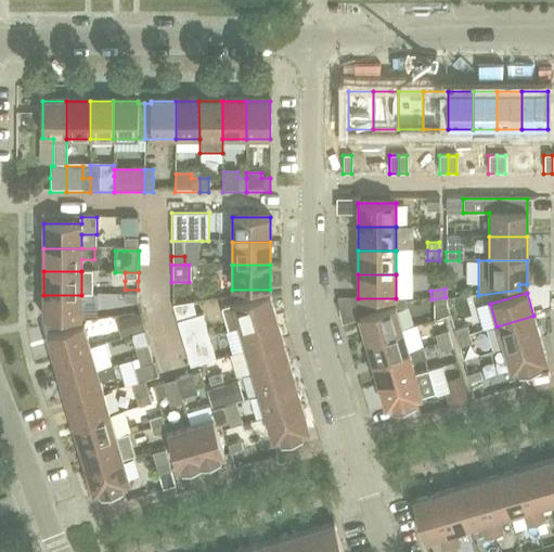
[(81,295),(43,295),(43,319),(81,319),(81,295)]
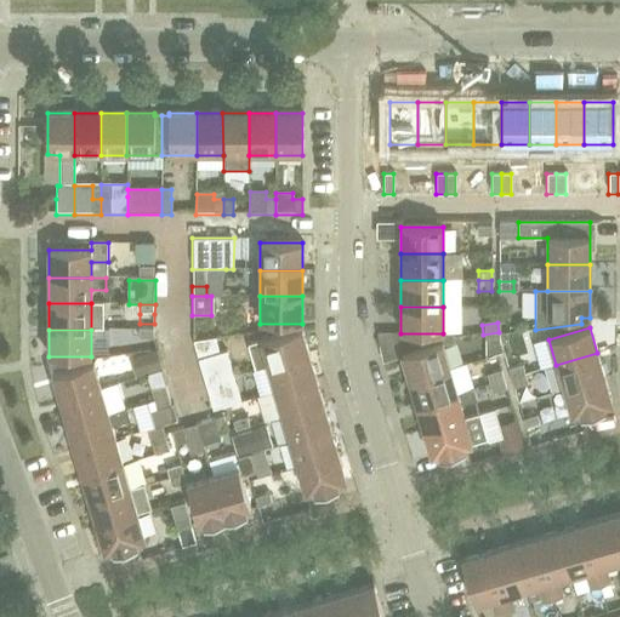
[(261,342),(268,367),(308,355),(301,330),(261,342)]
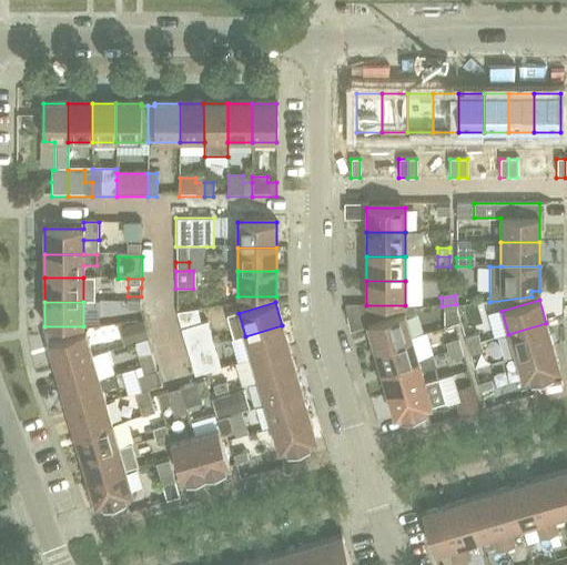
[(456,304),(442,306),(443,315),(443,329),(458,324),(457,313),(456,304)]
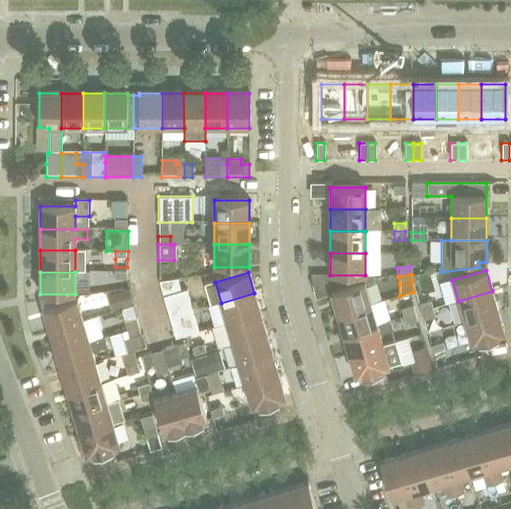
[(185,291),(181,292),(177,280),(158,282),(158,283),(162,298),(168,319),(191,312),(185,291)]
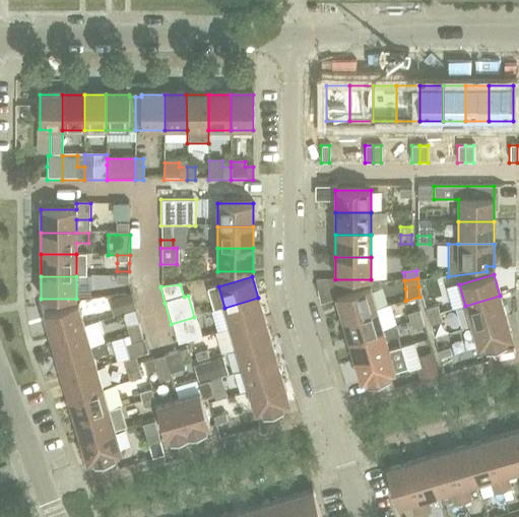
[(335,298),(342,319),(376,309),(370,287),(335,298)]
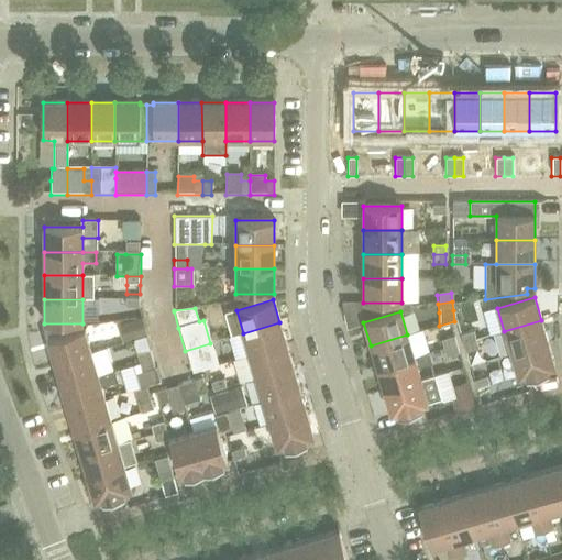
[(123,346),(147,338),(142,319),(118,327),(123,346)]
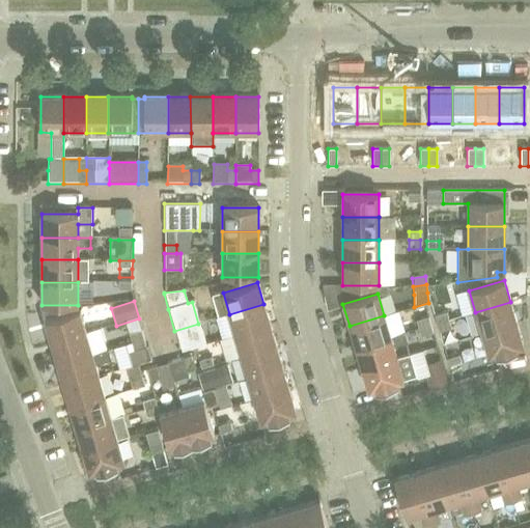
[(475,312),(481,334),(517,324),(510,302),(475,312)]
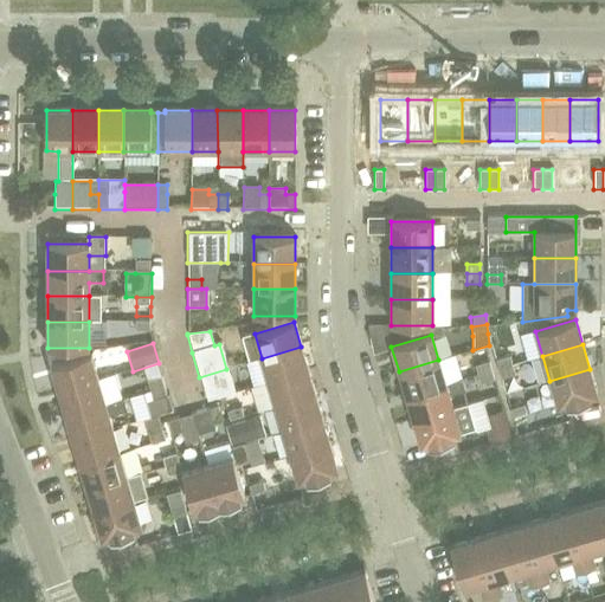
[(262,358),(269,383),(309,371),(301,347),(262,358)]
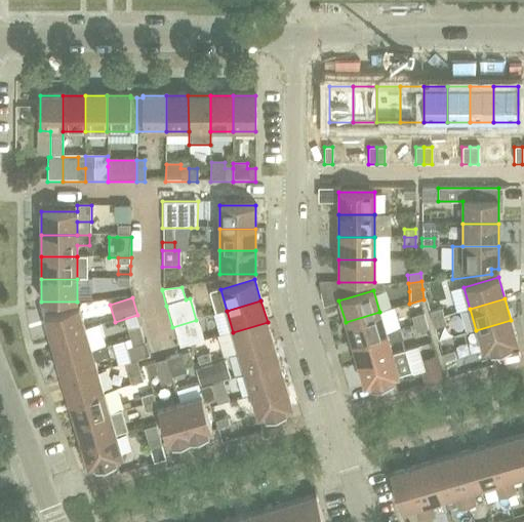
[(44,317),(50,339),(85,329),(78,308),(44,317)]
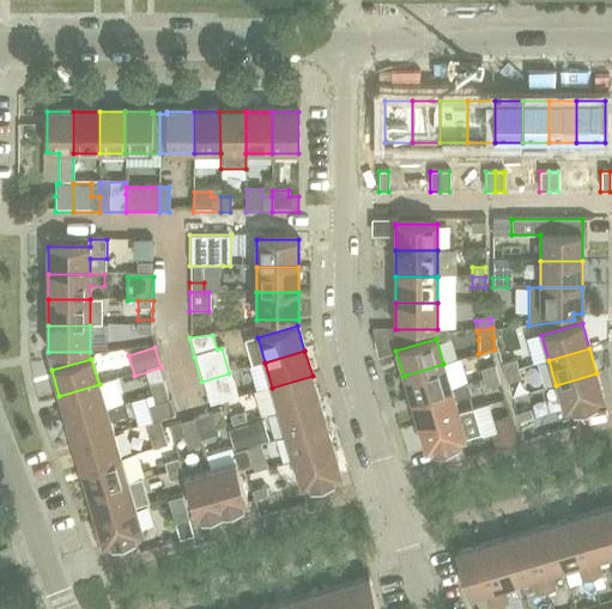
[(501,365),(504,375),(517,370),(515,361),(501,365)]
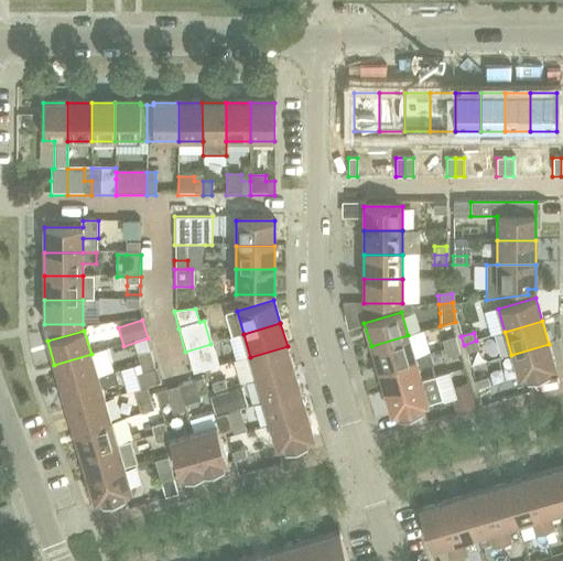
[(408,335),(371,346),(378,369),(414,358),(408,335)]
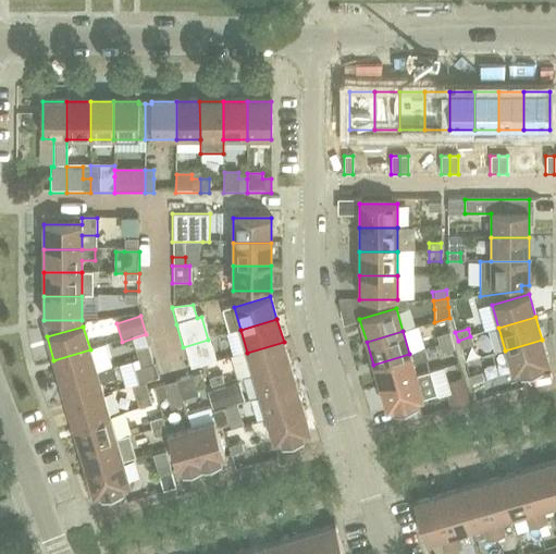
[(439,346),(452,342),(449,333),(436,337),(439,346)]
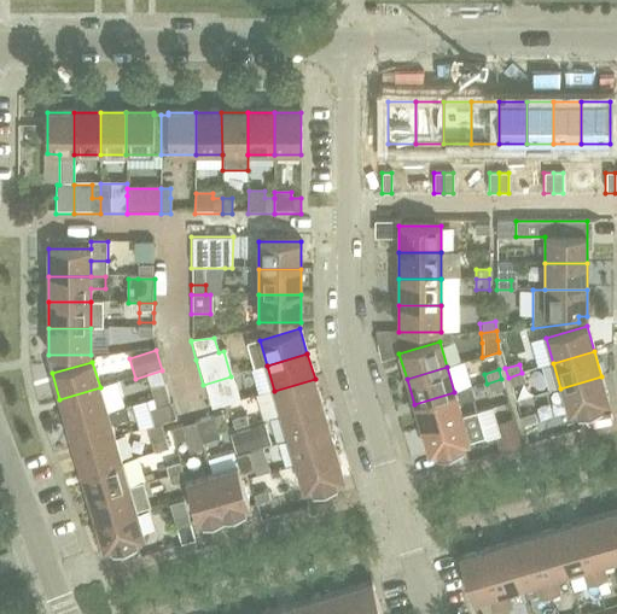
[(522,373),(508,378),(511,386),(524,382),(522,373)]
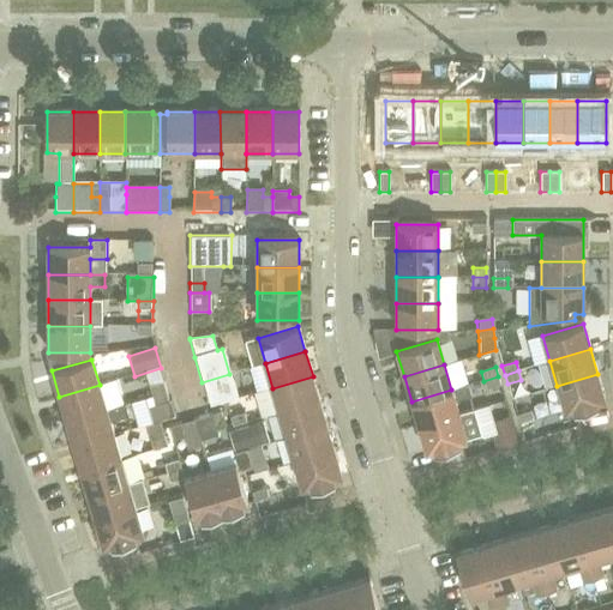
[(202,382),(209,406),(236,399),(229,374),(202,382)]
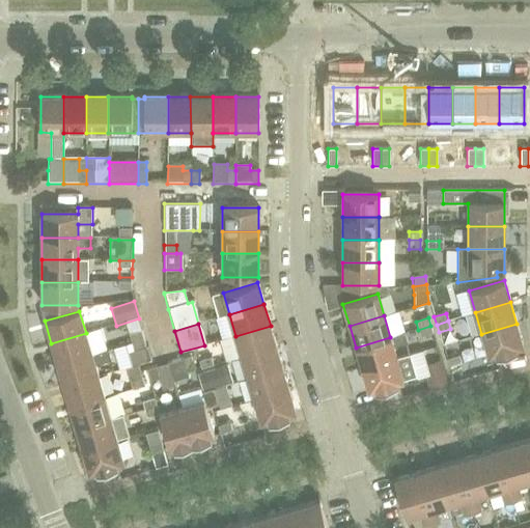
[(523,346),(517,324),(481,334),(489,357),(496,354),(497,358),(517,353),(515,349),(523,346)]
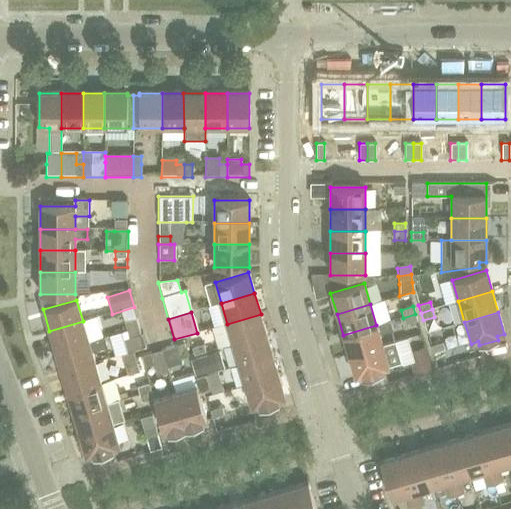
[(261,314),(227,324),(233,345),(267,335),(261,314)]
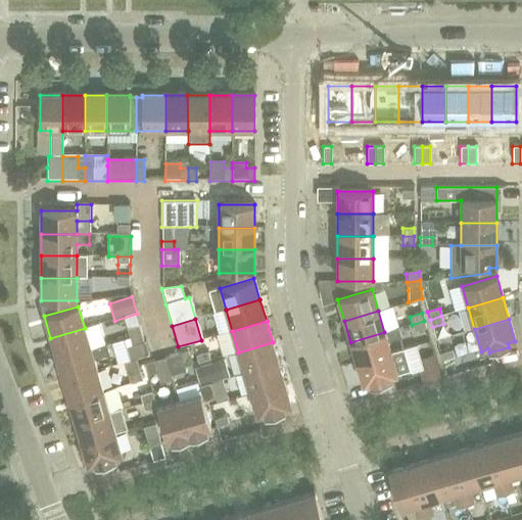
[(424,321),(412,325),(415,333),(426,329),(424,321)]
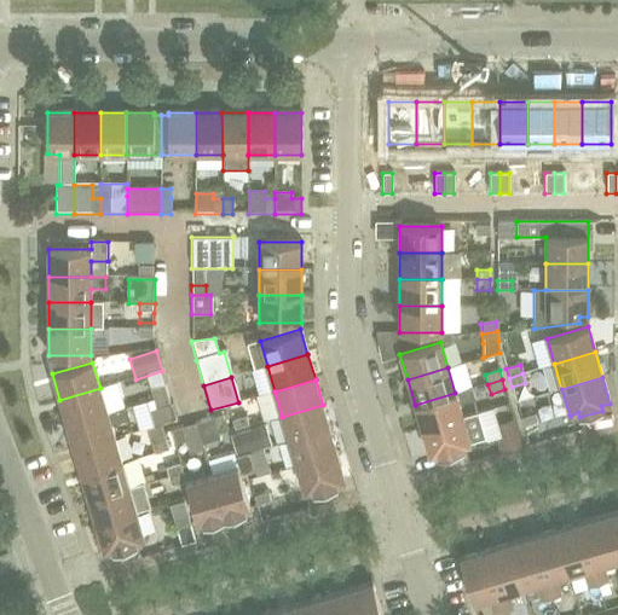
[(152,392),(155,400),(169,396),(167,387),(152,392)]
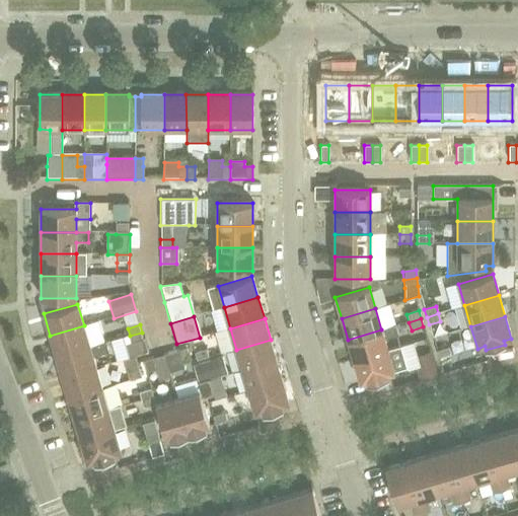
[(50,336),(56,357),(90,347),(84,325),(50,336)]
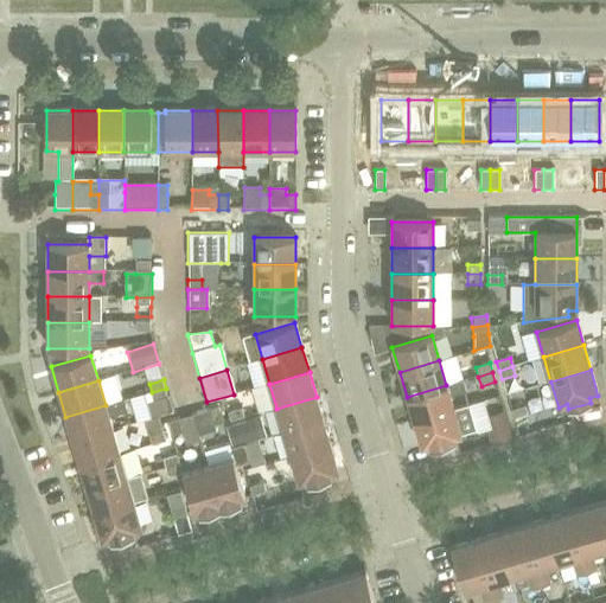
[(407,397),(414,422),(453,410),(450,397),(464,392),(460,382),(446,385),(407,397)]
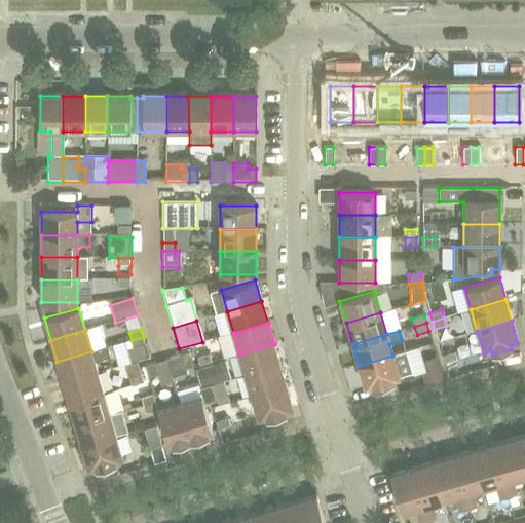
[(126,349),(130,363),(138,362),(150,358),(144,337),(132,340),(134,347),(126,349)]
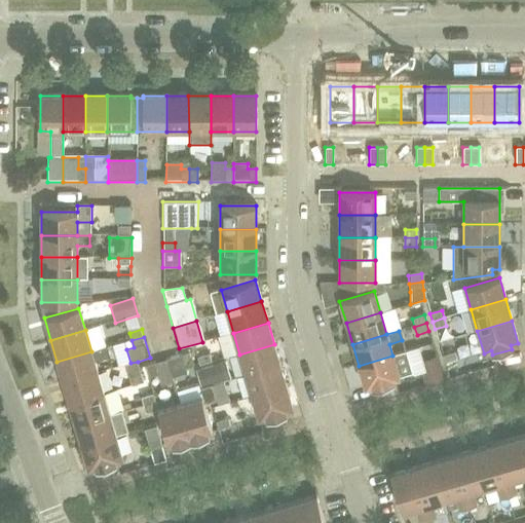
[(239,355),(246,375),(280,366),(274,344),(239,355)]
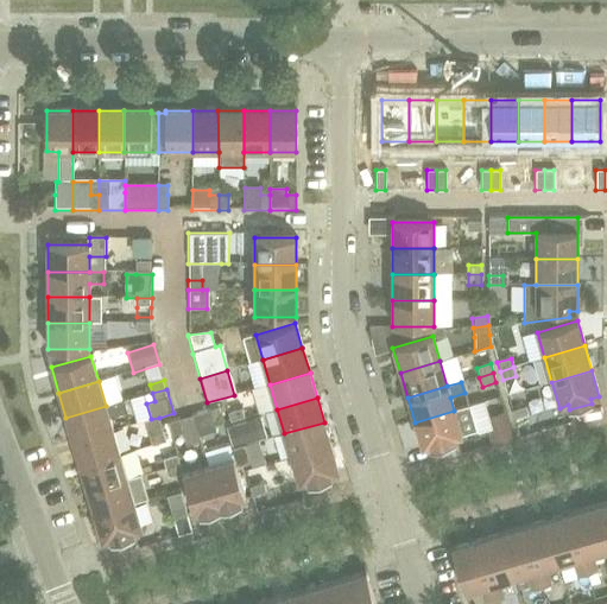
[(65,418),(73,442),(113,431),(109,418),(127,413),(124,400),(106,406),(65,418)]
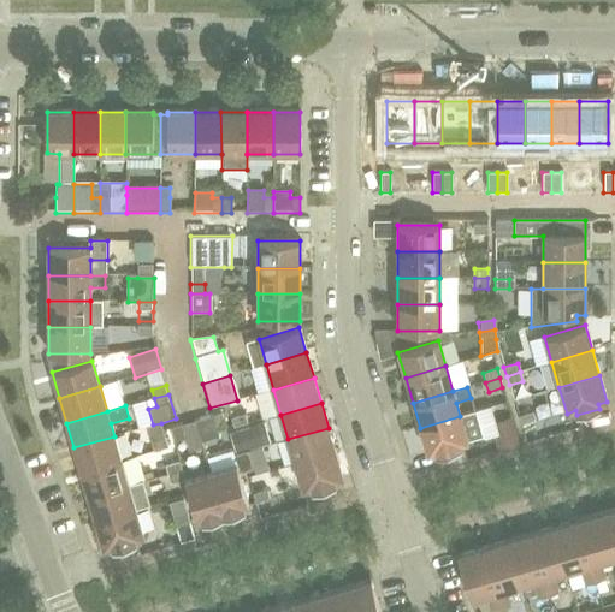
[(211,416),(195,421),(202,443),(219,438),(217,429),(225,427),(220,413),(211,416)]
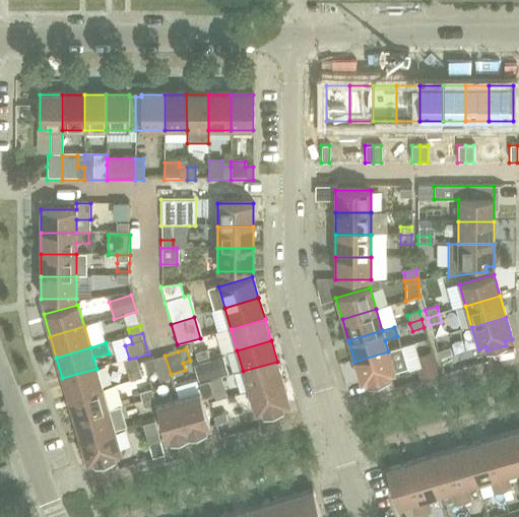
[(395,374),(394,372),(400,370),(402,365),(398,348),(388,351),(354,362),(361,383),(368,381),(369,385),(389,379),(388,375),(395,374)]
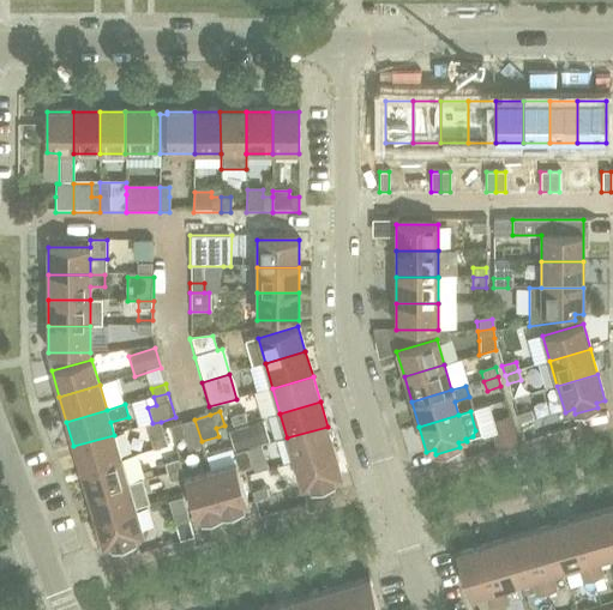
[(530,411),(517,416),(520,426),(533,421),(530,411)]
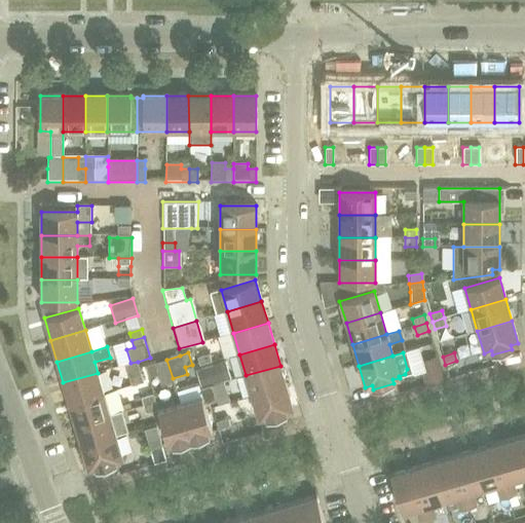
[(209,355),(196,359),(198,366),(211,363),(209,355)]
